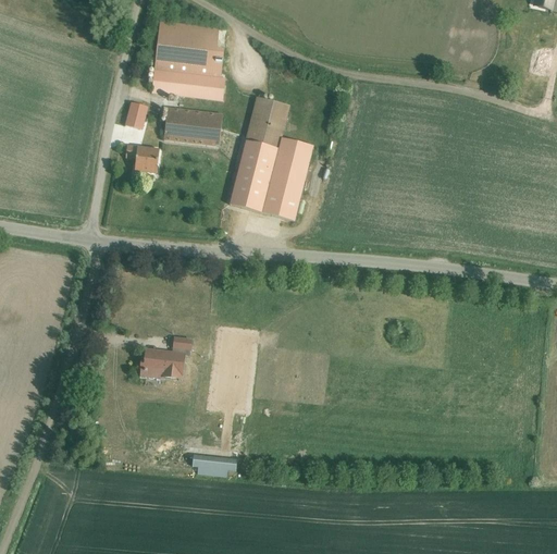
[(219,27),(159,21),(155,68),(220,76),(223,48),(215,47),(219,27)]
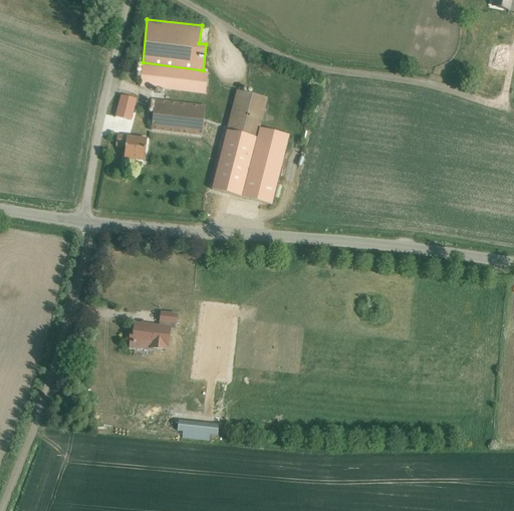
[(143,62),(140,84),(205,91),(208,70),(203,70),(143,62)]
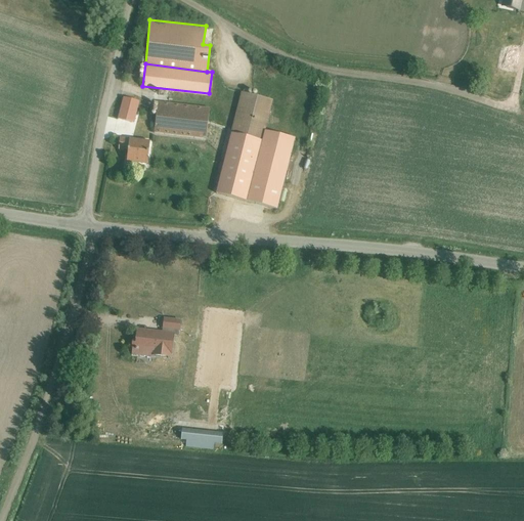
[(242,90),(216,190),(276,206),(295,136),(264,128),(272,97),(242,90)]
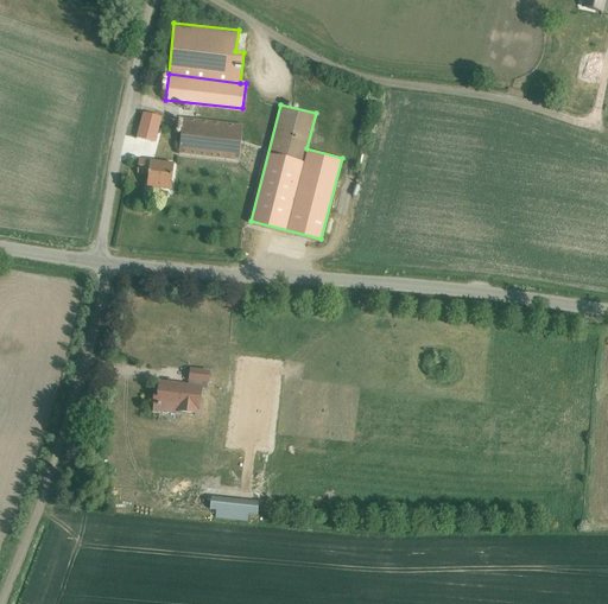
[(143,110),(137,135),(154,140),(162,115),(143,110)]
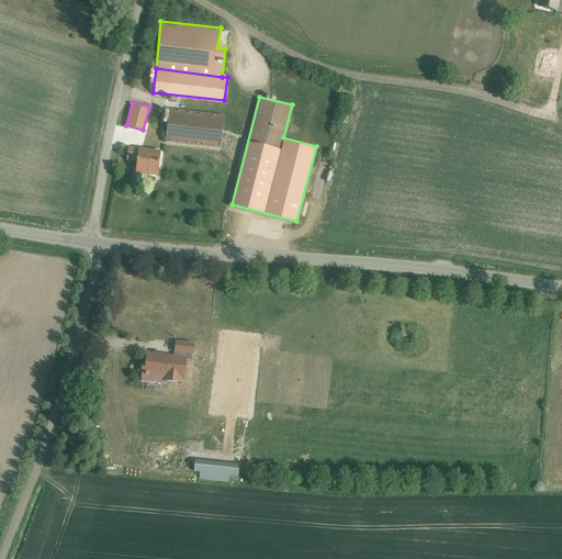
[(220,146),(223,113),(169,107),(165,140),(220,146)]
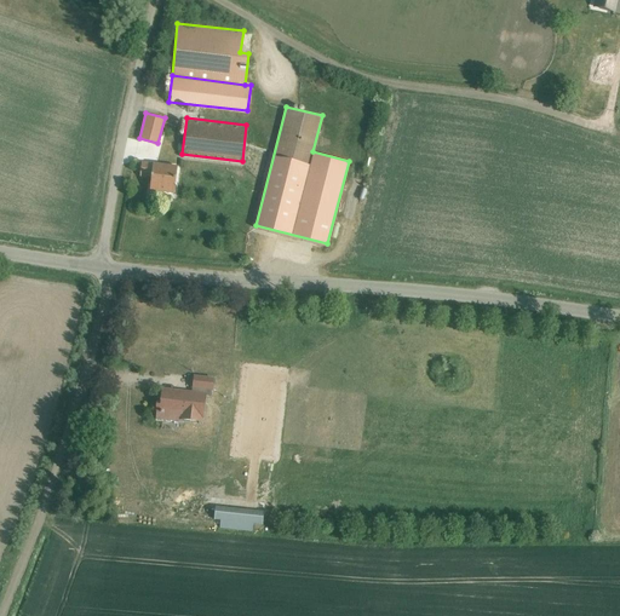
[(149,188),(174,191),(177,163),(142,160),(141,173),(151,174),(149,188)]
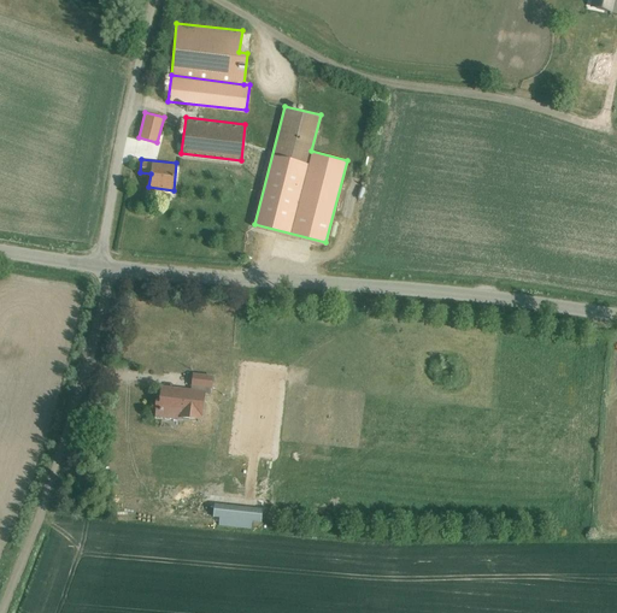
[(157,395),(156,407),(158,407),(157,413),(180,416),(180,414),(199,417),(200,412),(201,412),(204,390),(204,384),(211,385),(212,375),(193,372),(192,383),(193,383),(192,389),(162,385),(160,395),(157,395)]
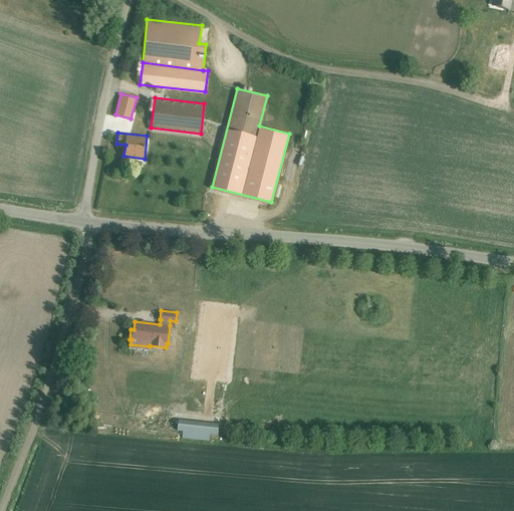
[(218,423),(179,419),(178,429),(217,433),(218,423)]
